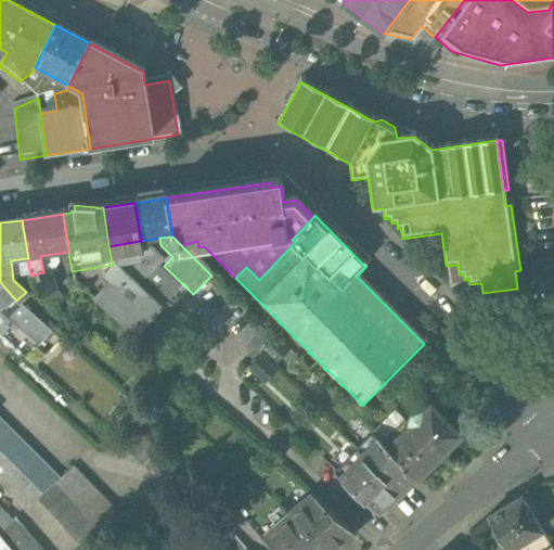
[(141,241),(108,246),(112,263),(114,265),(115,266),(160,310),(181,290),(159,268),(163,265),(142,245),(141,241)]
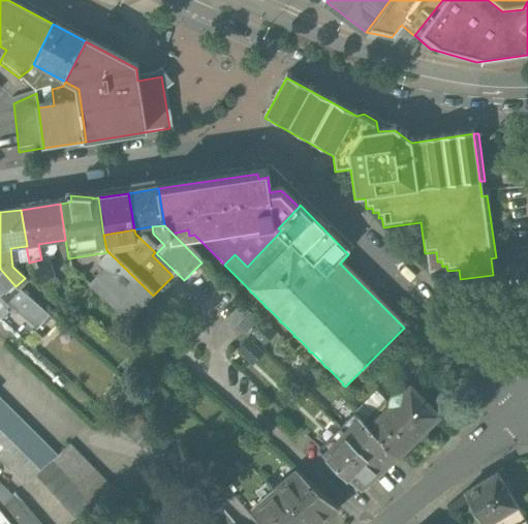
[(436,252),(426,253),(429,279),(444,277),(444,280),(460,278),(459,270),(447,271),(446,266),(442,267),(441,262),(437,262),(436,252)]
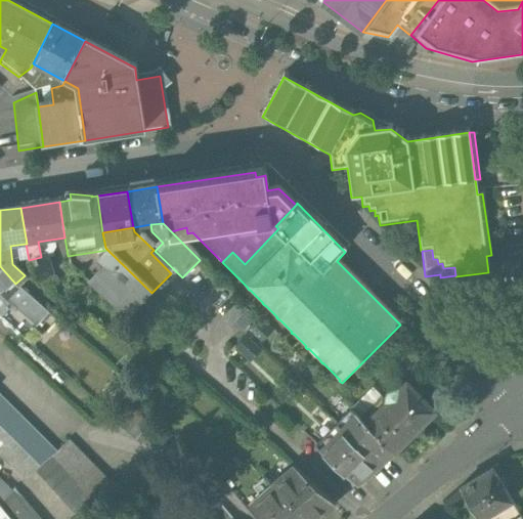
[(151,293),(109,251),(98,262),(106,269),(90,288),(126,319),(151,293)]
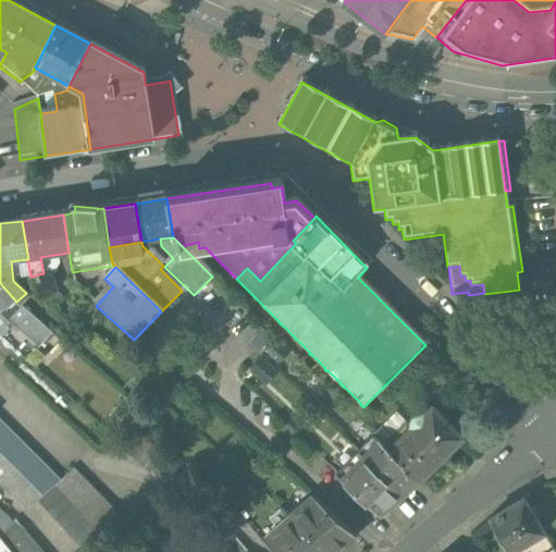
[(44,273),(31,277),(39,302),(50,297),(52,303),(58,301),(48,272),(44,273)]
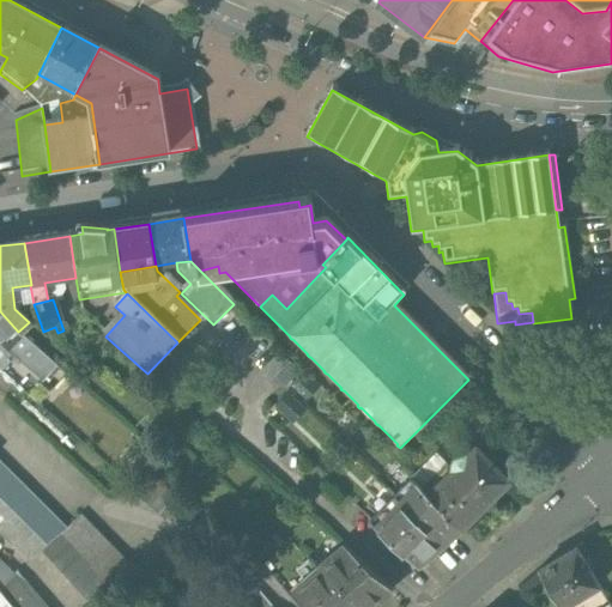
[(0,332),(7,341),(18,332),(0,311),(0,332)]
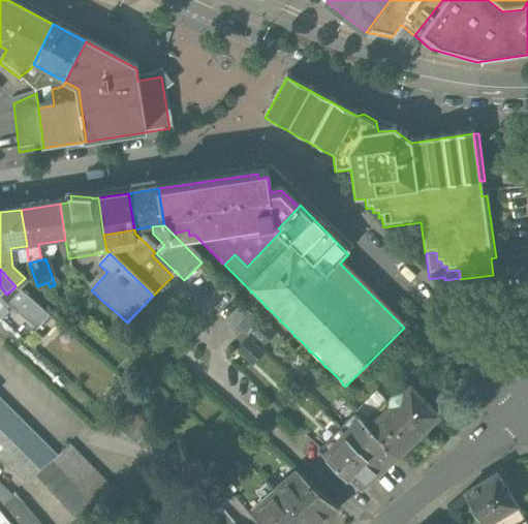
[(25,278),(16,286),(19,290),(28,282),(25,278)]
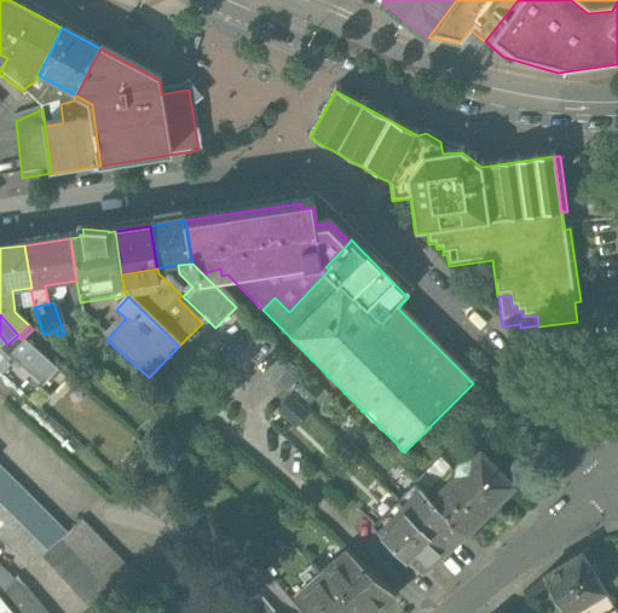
[(18,335),(7,345),(11,350),(22,340),(18,335)]
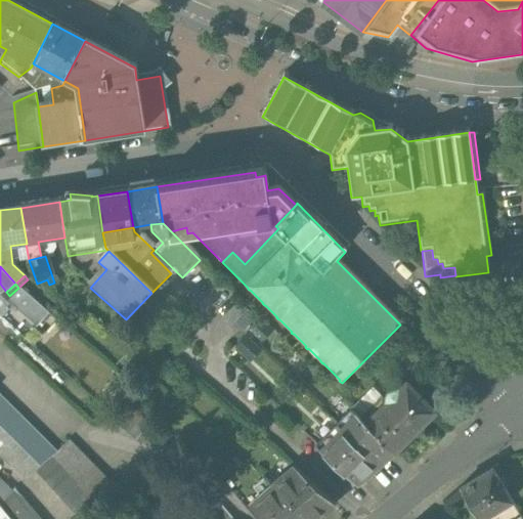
[(50,316),(18,288),(9,296),(3,302),(36,331),(50,316)]
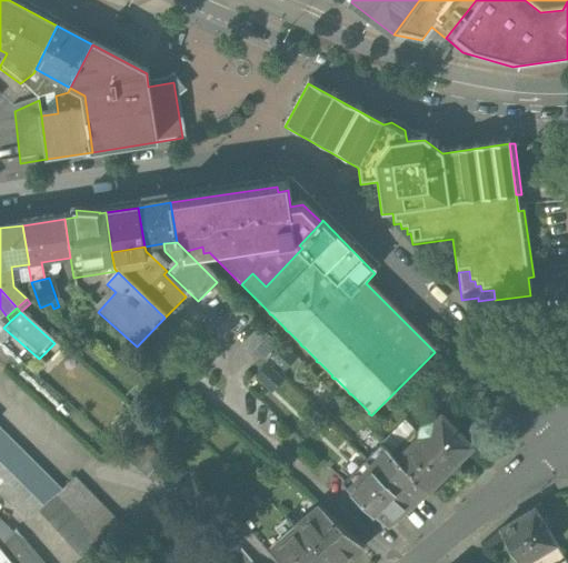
[(269,341),(252,358),(261,365),(277,349),(269,341)]
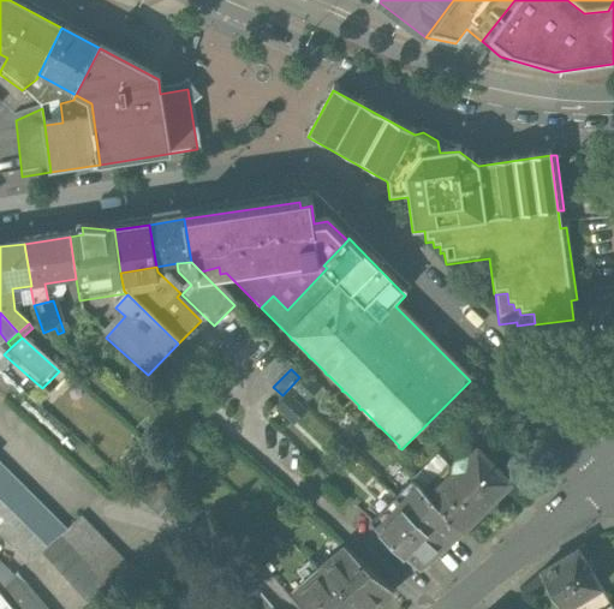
[(322,429),(322,428),(288,399),(278,412),(316,445),(327,434),(322,429)]
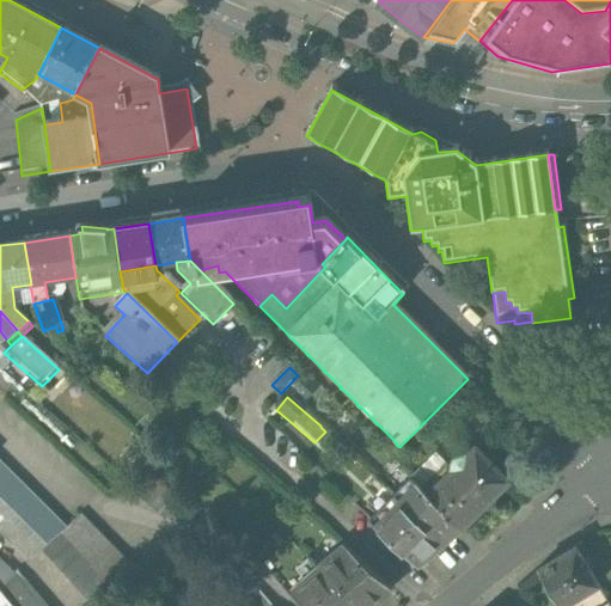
[(475,451),(468,459),(462,459),(454,463),(452,469),(452,473),(427,499),(460,532),(508,485),(475,451)]
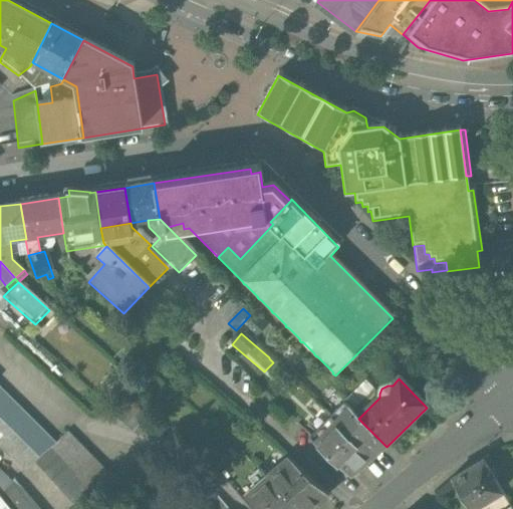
[(358,419),(346,406),(330,422),(334,425),(371,462),(387,447),(358,419)]
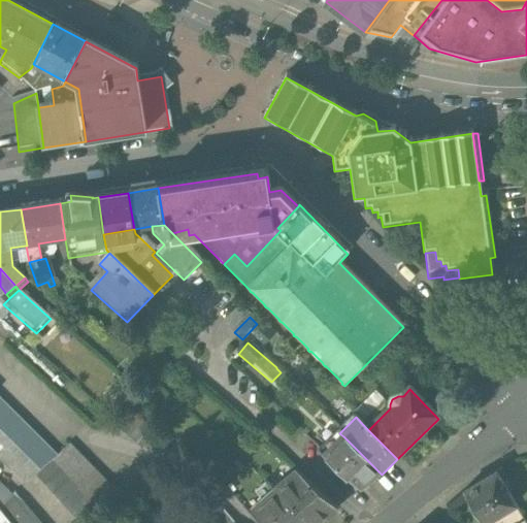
[(382,475),(343,436),(323,458),(360,493),(382,475)]
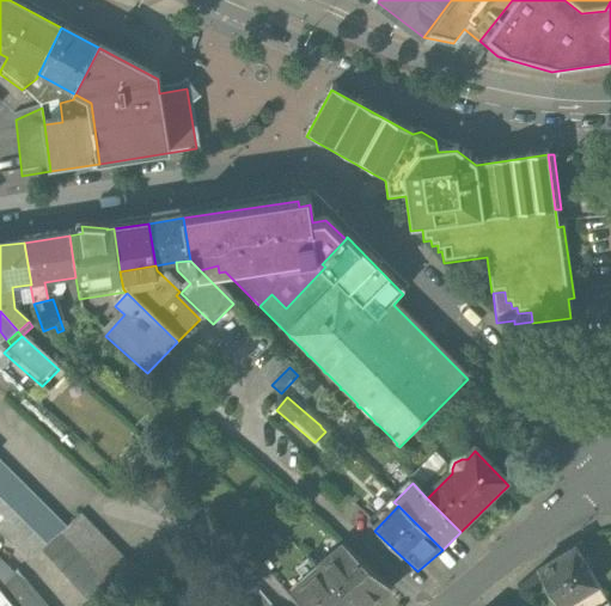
[(373,605),(390,592),(343,550),(318,571),(343,591),(356,605),(373,605)]
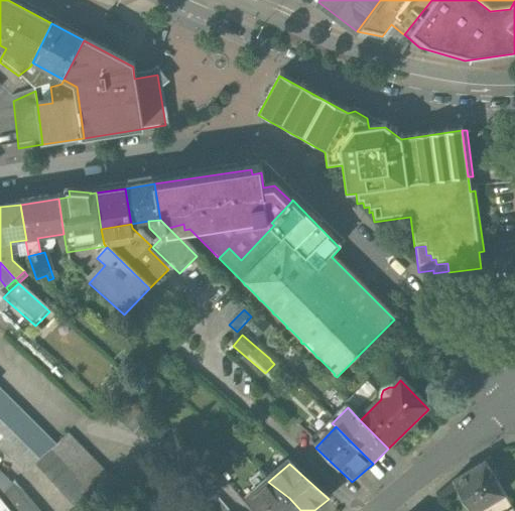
[(485,465),(453,484),(469,510),(480,510),(503,496),(485,465)]
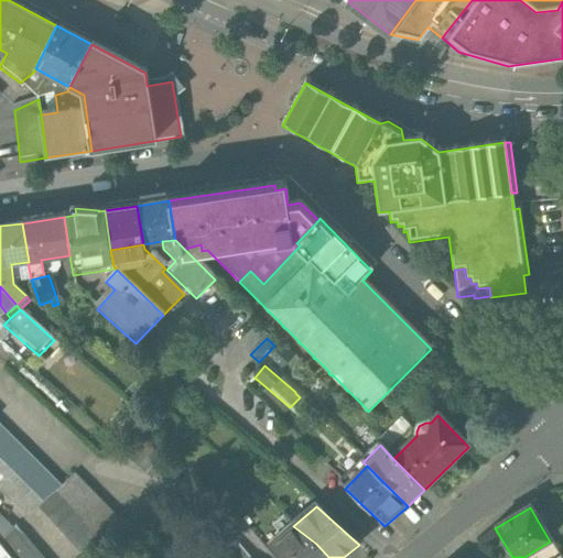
[(328,557),(316,544),(293,526),(271,546),(281,557),(328,557)]
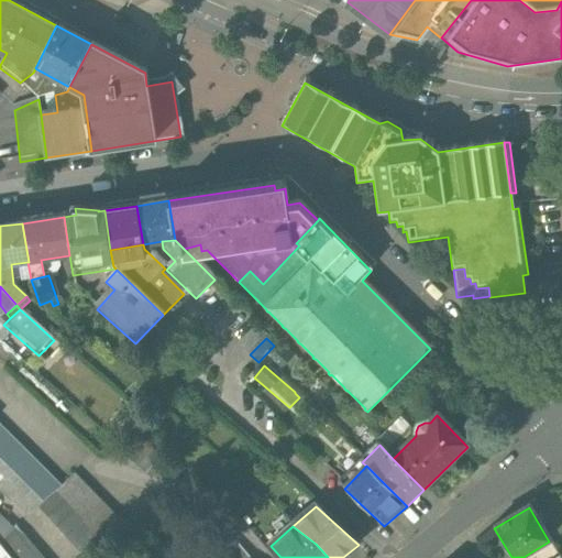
[(9,557),(0,546),(0,557),(9,557)]
